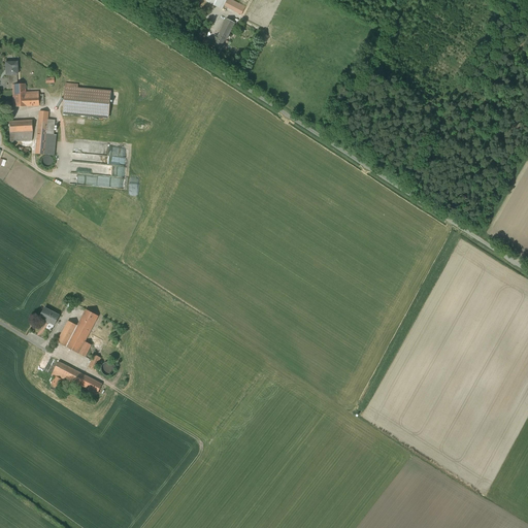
[(212,0),(242,13),(248,3),(240,0),(212,0)]
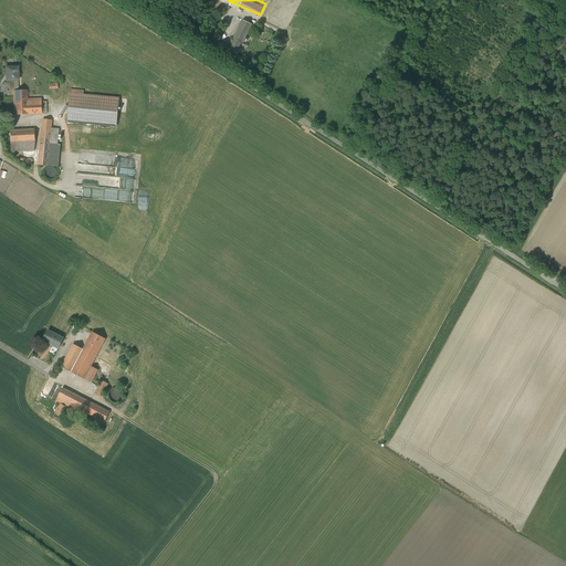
[(253,19),(243,14),(230,41),(240,45),(253,19)]
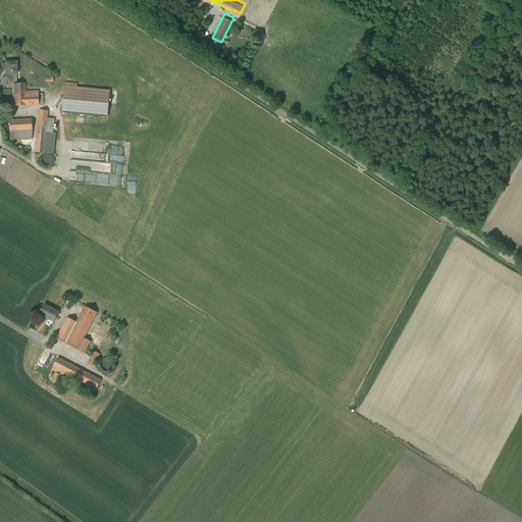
[(205,49),(209,43),(203,39),(198,45),(205,49)]
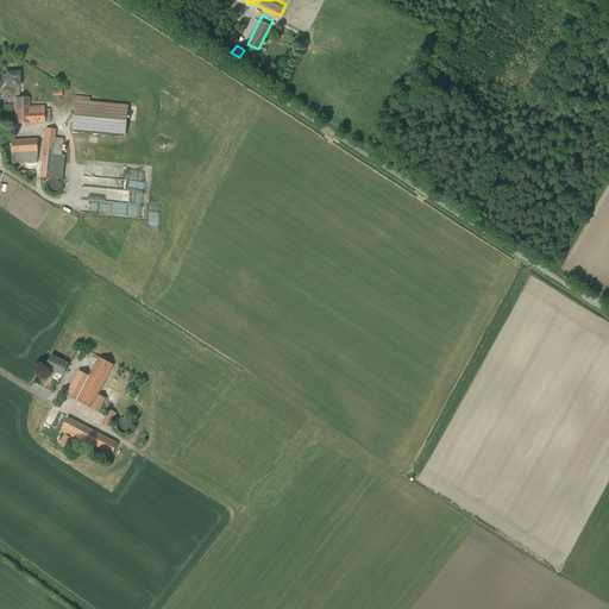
[(11,73),(6,73),(7,87),(11,87),(11,94),(10,94),(10,98),(14,98),(20,98),(19,80),(20,80),(19,73),(11,73)]
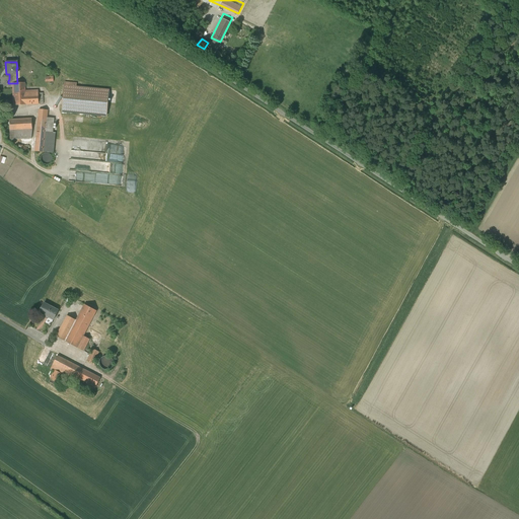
[(77,83),(65,82),(63,112),(75,113),(106,116),(108,90),(76,87),(77,83)]
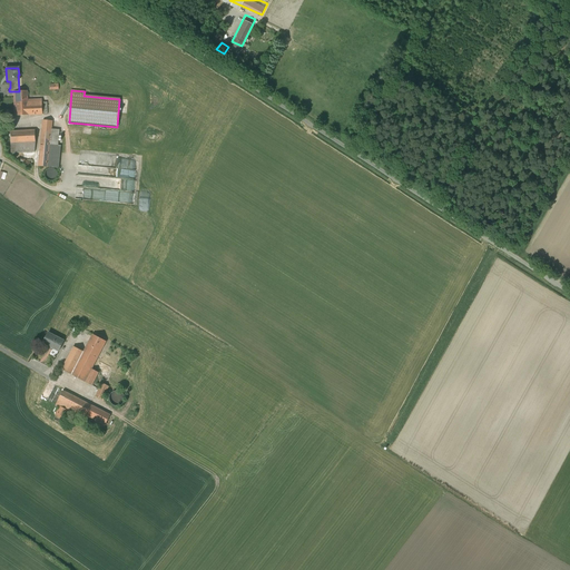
[(19,91),(13,91),(13,96),(15,116),(48,115),(47,102),(42,102),(42,100),(32,100),(32,101),(27,101),(27,91),(19,91)]
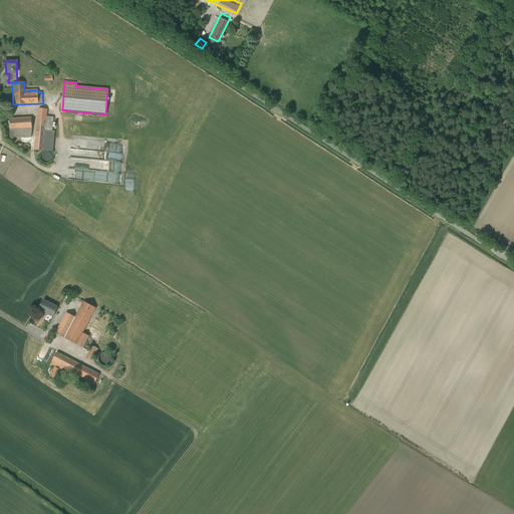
[(47,109),(39,108),(35,151),(45,152),(47,132),(52,132),(53,117),(46,116),(47,109)]
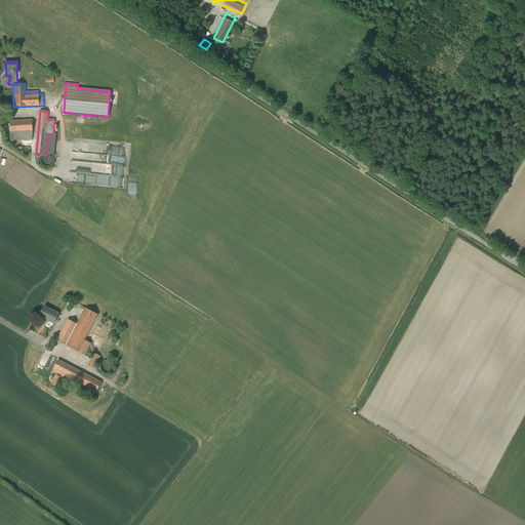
[(33,120),(9,121),(9,142),(32,140),(33,130),(33,120)]
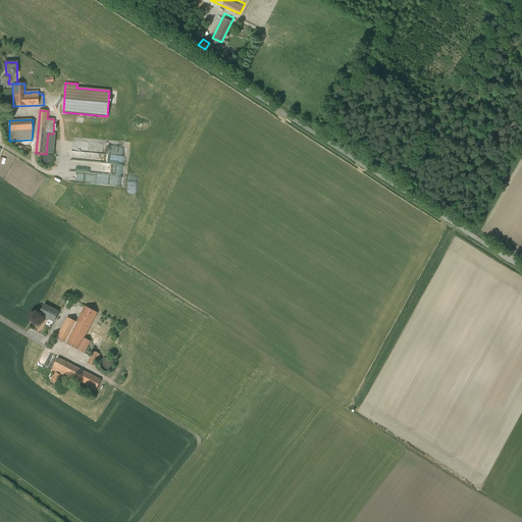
[(50,156),(48,156),(46,156),(44,157),(43,158),(42,160),(42,162),(43,164),(44,165),(45,166),(47,166),(49,166),(51,165),(52,164),(53,162),(53,160),(52,159),(51,157),(50,156)]
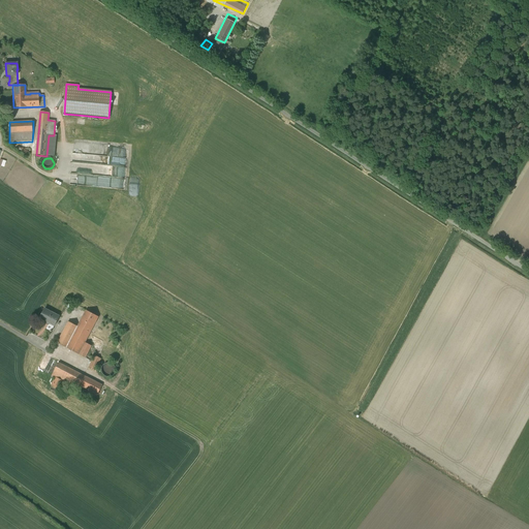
[(73,174),(125,178),(125,165),(74,162),(73,174)]
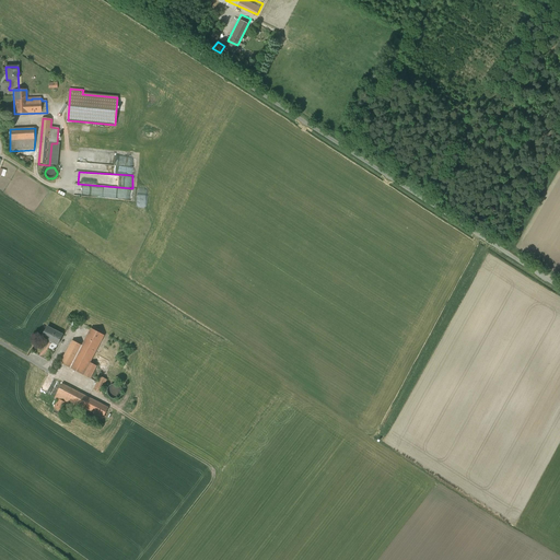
[(54,352),(62,336),(47,327),(43,337),(53,341),(48,349),(54,352)]
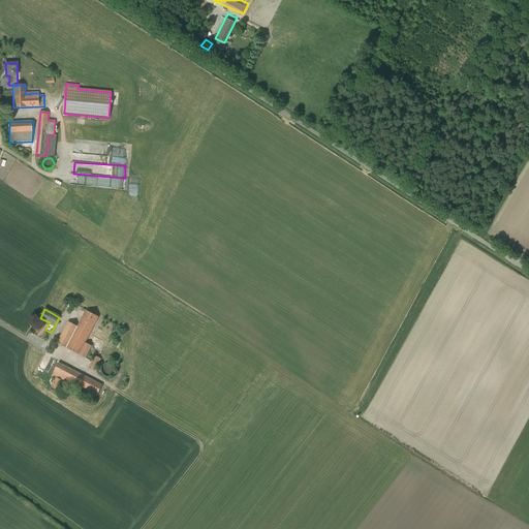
[(68,321),(57,343),(88,359),(94,347),(85,343),(99,317),(87,311),(79,327),(68,321)]
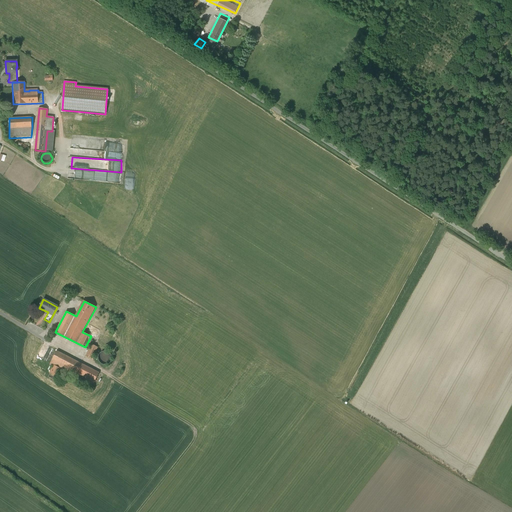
[(98,347),(93,345),(87,357),(93,360),(95,356),(94,356),(98,347)]
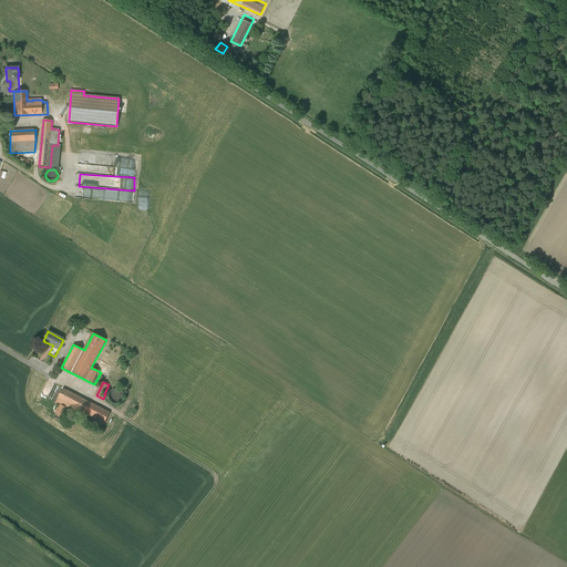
[(110,413),(63,389),(55,403),(59,405),(54,413),(63,418),(68,409),(102,426),(110,413)]
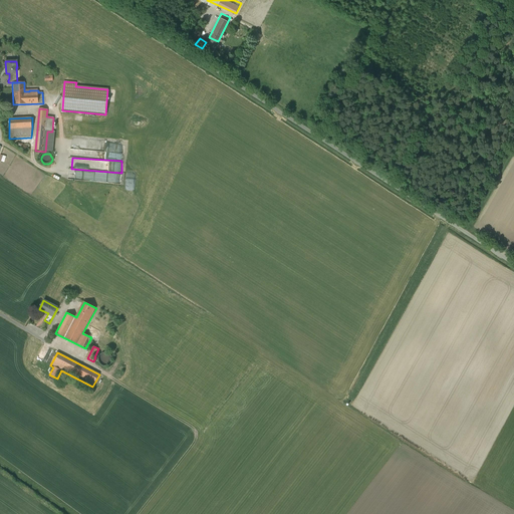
[(106,352),(104,352),(102,353),(100,354),(98,356),(98,358),(98,361),(99,363),(100,365),(103,366),(105,366),(107,366),(109,364),(111,362),(112,360),(111,357),(110,355),(109,353),(106,352)]
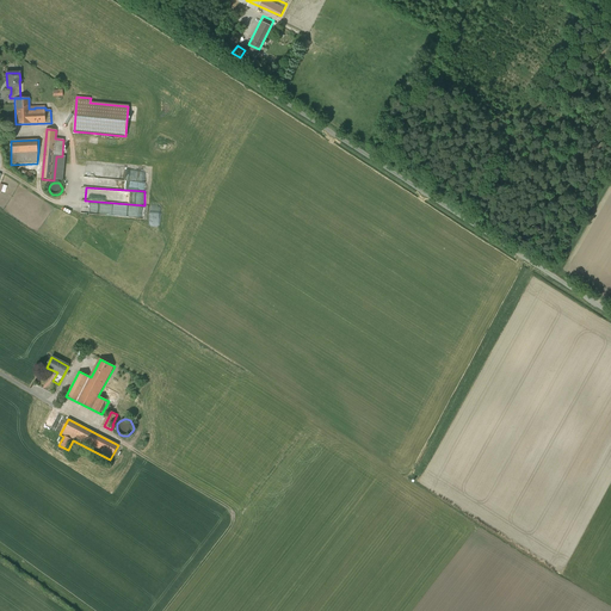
All buildings are outlined.
